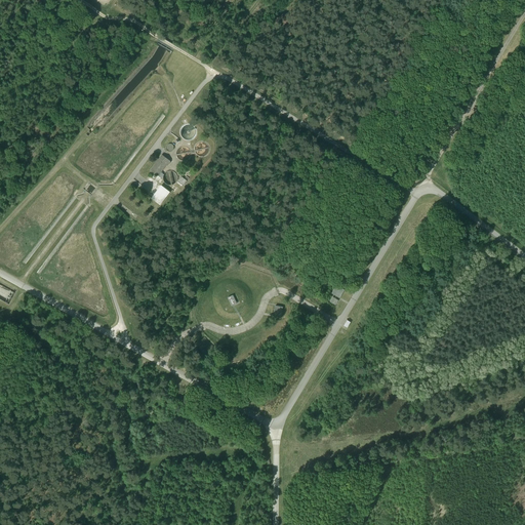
[(163,155),(152,170),(159,175),(171,161),(163,155)]
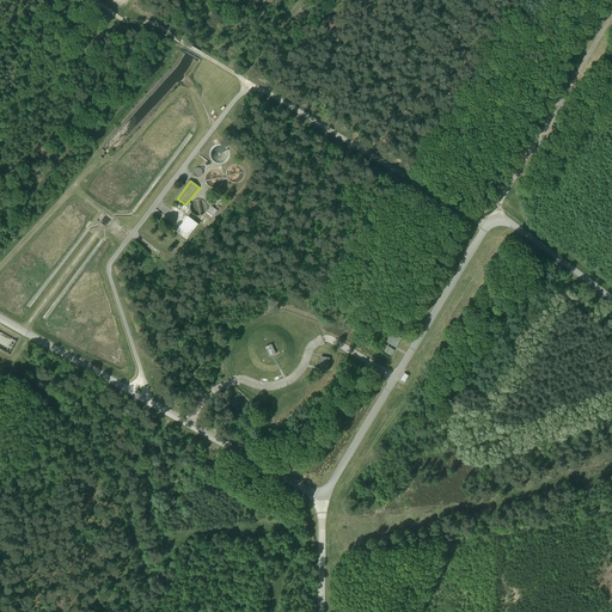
[(176,232),(185,239),(199,225),(189,216),(176,232)]
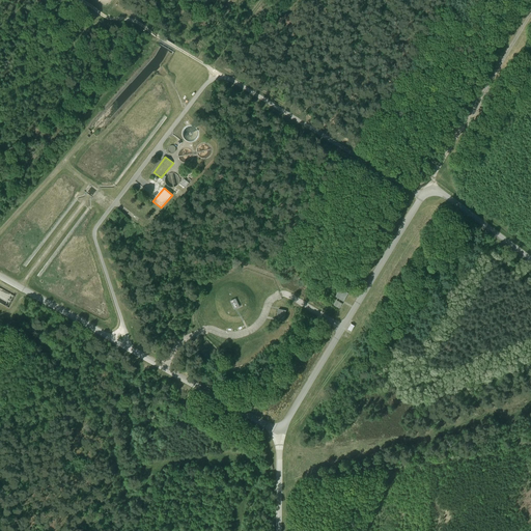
[(348,294),(340,288),(335,297),(343,302),(348,294)]
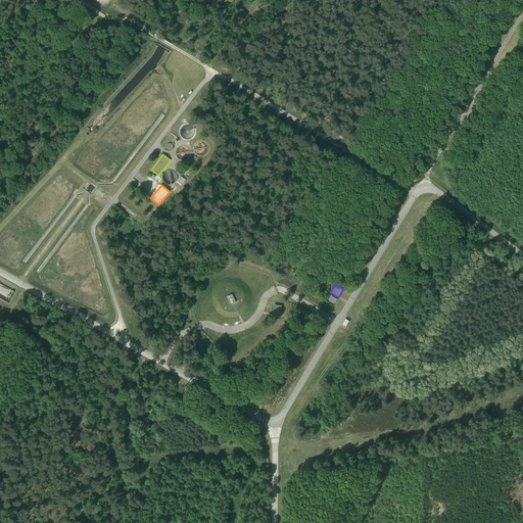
[(282,305),(274,304),(272,313),(276,314),(280,314),(282,305)]
